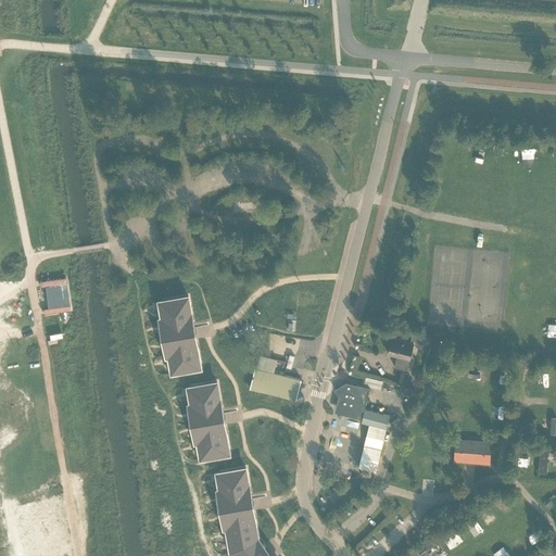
[(494,141),(472,138),(471,146),(493,149),(494,141)]
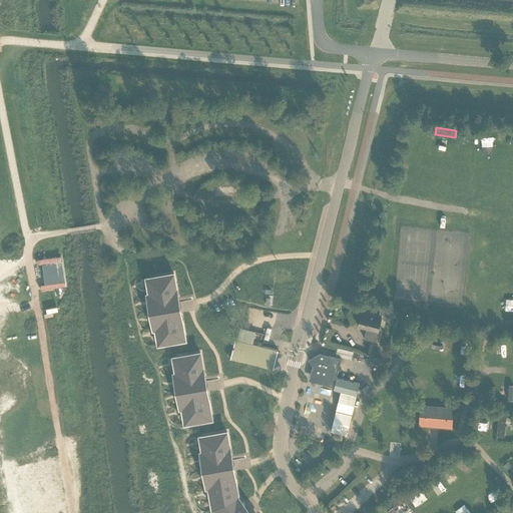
[(41,290),(65,287),(61,263),(57,263),(56,257),(37,259),(38,265),(41,265),(44,285),(40,285),(41,290)]
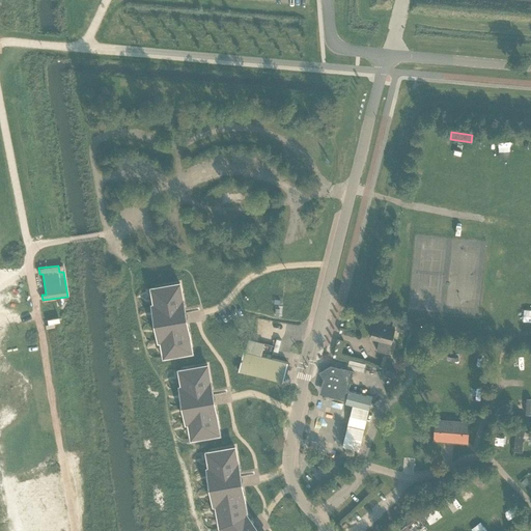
[(157,296),(154,297),(157,311),(159,311),(162,331),(160,331),(163,346),(165,345),(166,355),(192,351),(179,282),(155,287),(157,296)]
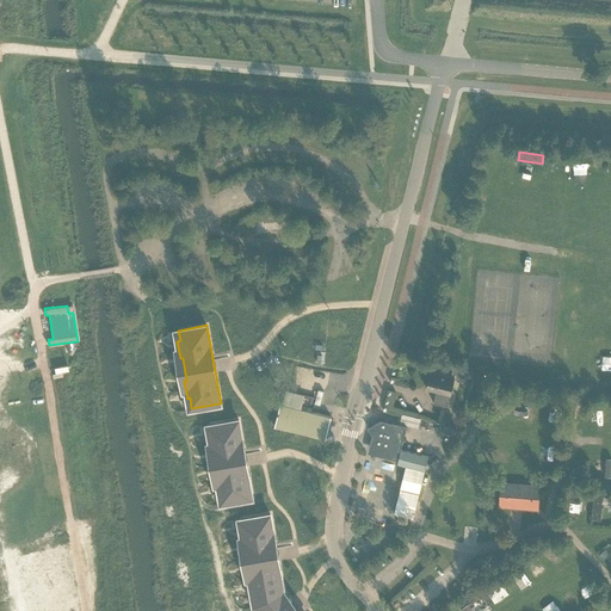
[(452,370),(451,375),(461,377),(462,369),(454,366),(452,370)]
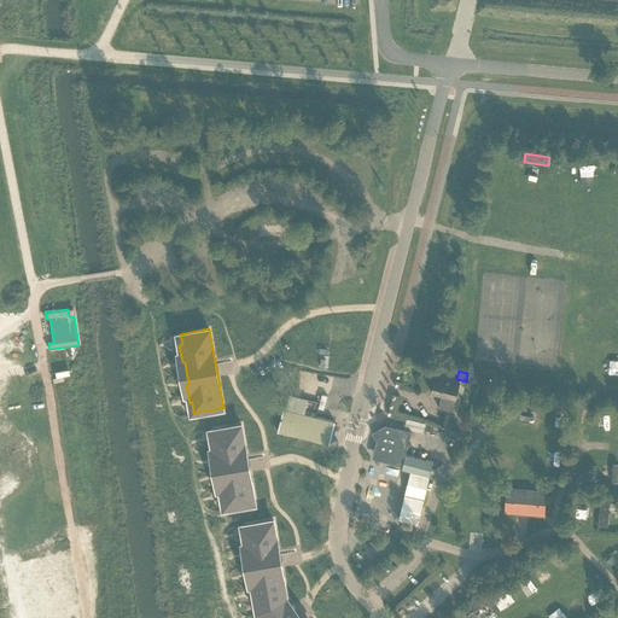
[(454,403),(460,382),(436,375),(431,394),(441,396),(438,408),(453,412),(455,403),(454,403)]
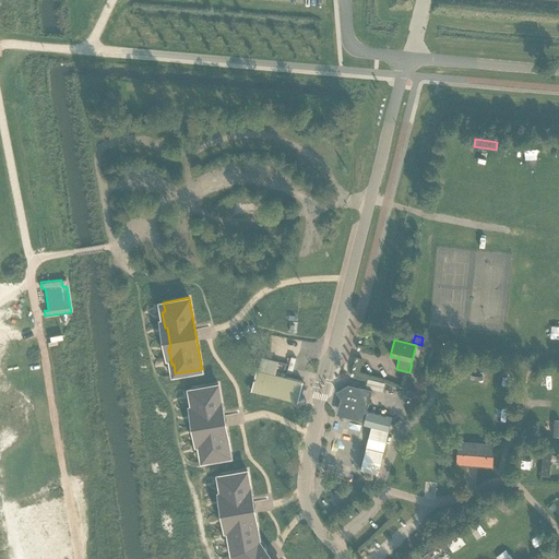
[(278,361),(261,356),(258,370),(257,370),(251,390),(298,403),(302,381),(275,375),(278,361)]
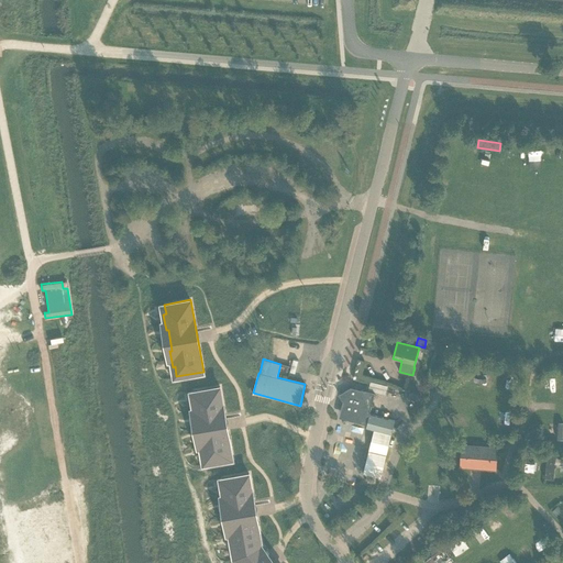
[(499,365),(498,395),(508,395),(508,365),(499,365)]
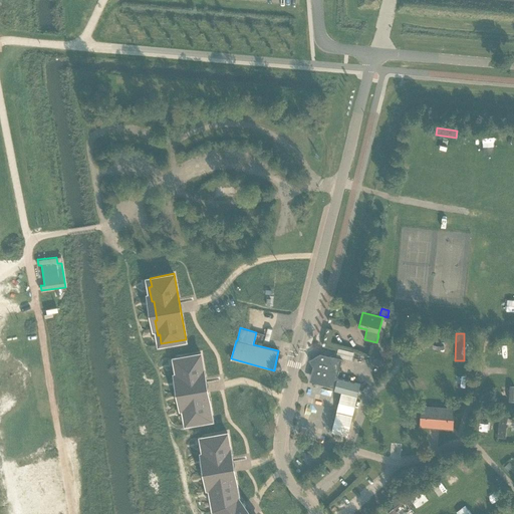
[(495,363),(503,364),(506,342),(498,341),(495,363)]
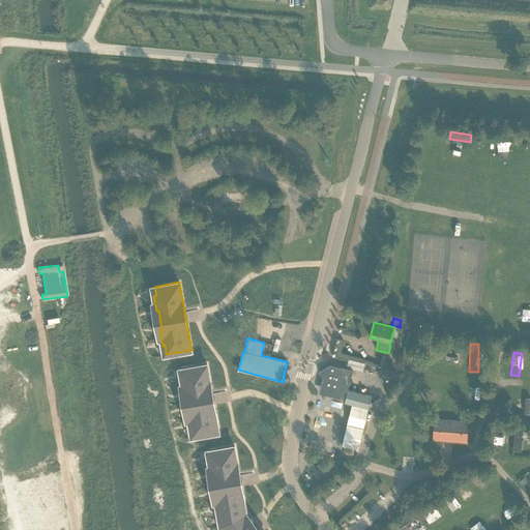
[(183,377),(181,378),(183,392),(185,392),(189,412),(187,412),(189,428),(192,427),(194,436),(218,432),(207,363),(182,369),(183,377)]
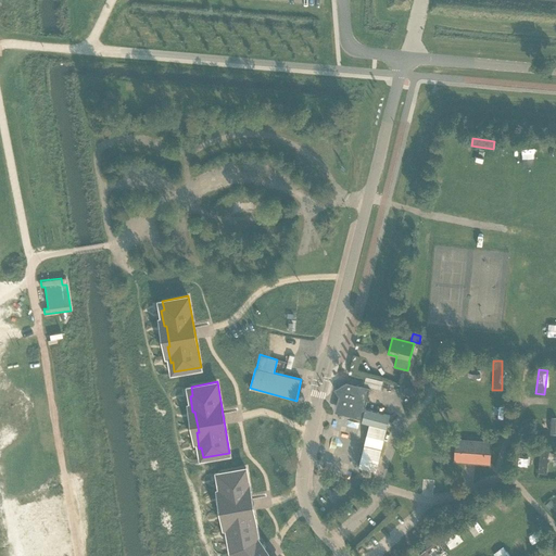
[(370,424),(386,427),(387,428),(390,415),(365,408),(370,388),(356,384),(354,392),(344,390),(340,392),(342,395),(339,411),(344,412),(344,415),(362,419),(362,421),(370,424)]
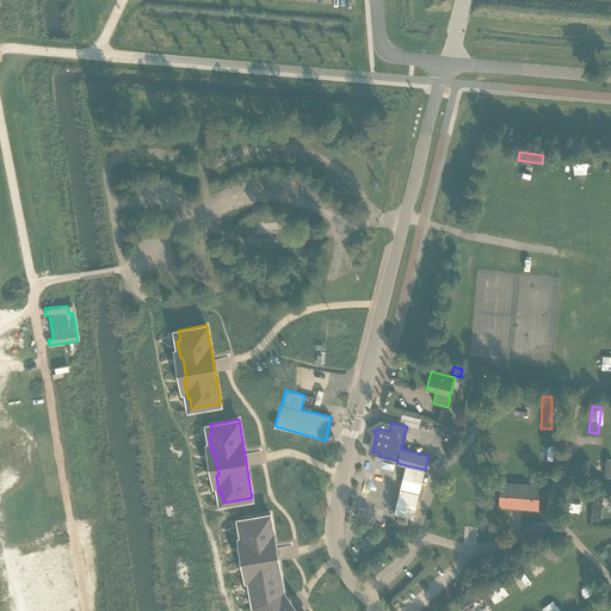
[(167,438),(167,451),(178,451),(178,437),(167,438)]
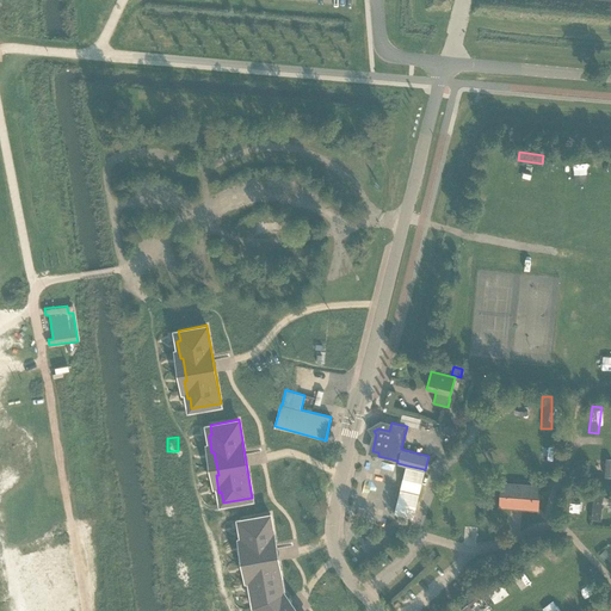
[(424,470),(424,469),(407,466),(407,467),(406,467),(394,514),(412,518),(424,471),(424,470)]
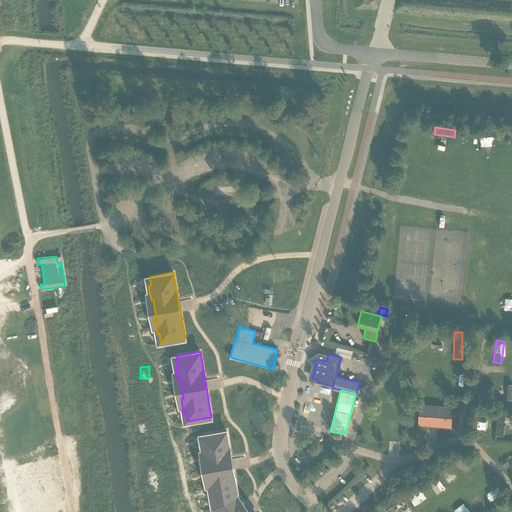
[(386,409),(396,409),(397,399),(381,398),(380,405),(386,405),(386,409)]
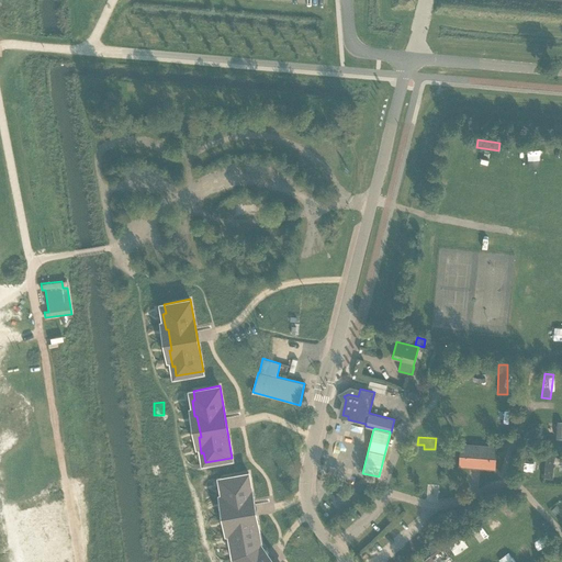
[(496,447),(461,444),(459,465),(494,469),(496,447)]
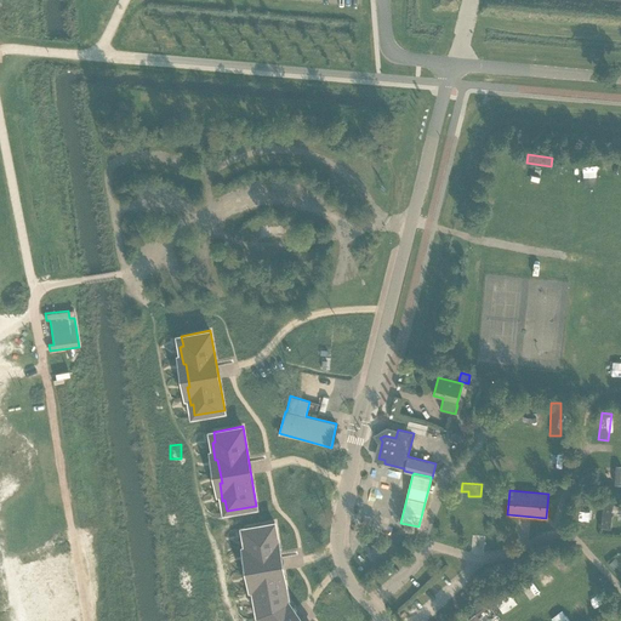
[(592,527),(593,505),(580,505),(579,527),(592,527)]
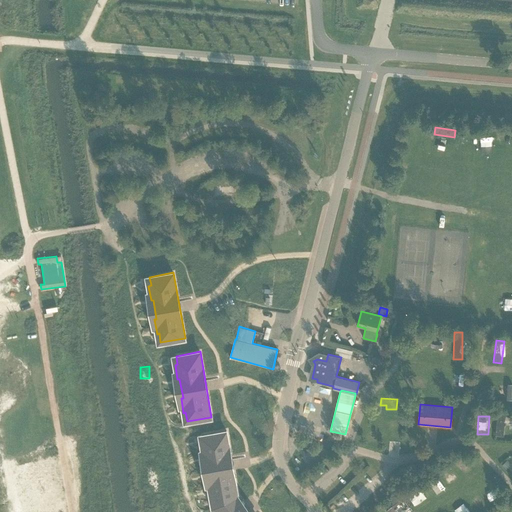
[(385,418),(383,425),(395,429),(397,422),(385,418)]
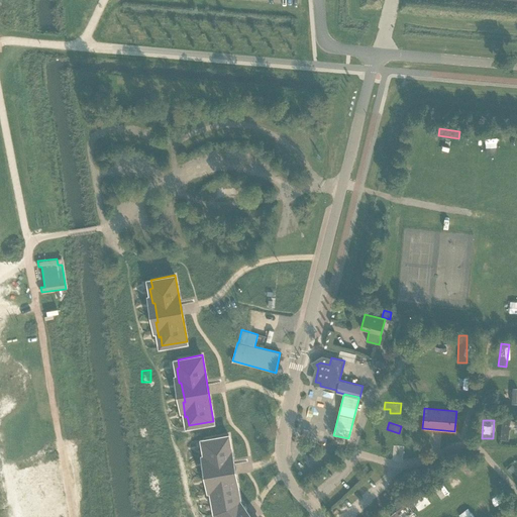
[(502,422),(501,441),(511,441),(512,422),(502,422)]
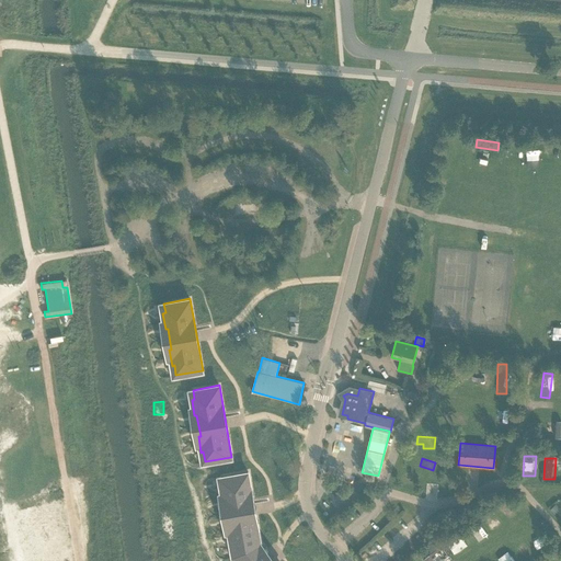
[(224,487),(220,487),(224,502),(226,502),(229,523),(227,523),(230,539),(232,538),(235,554),(240,560),(275,560),(261,542),(248,471),(221,477),(224,487)]
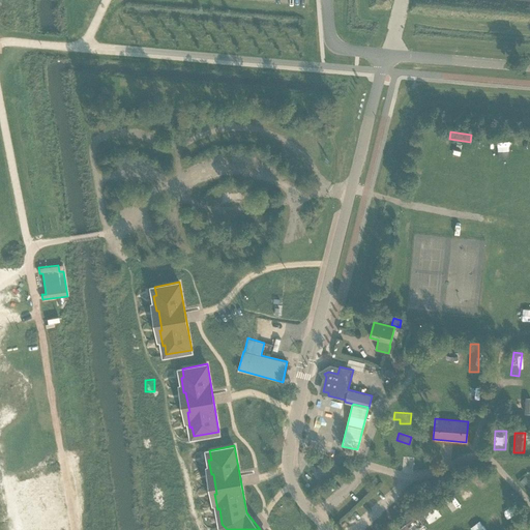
[(481,473),(470,480),(474,487),(486,479),(481,473)]
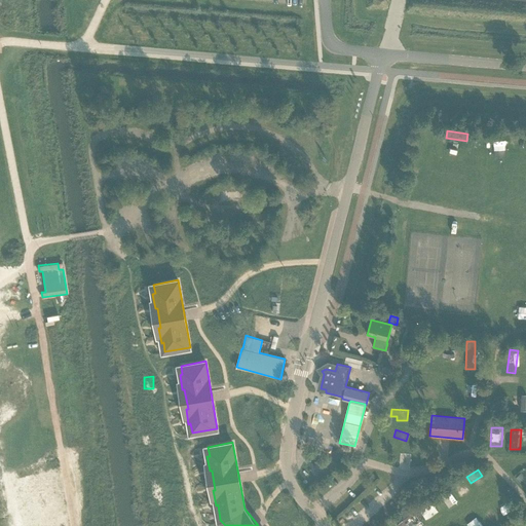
[(181,484),(189,484),(189,473),(181,474),(181,484)]
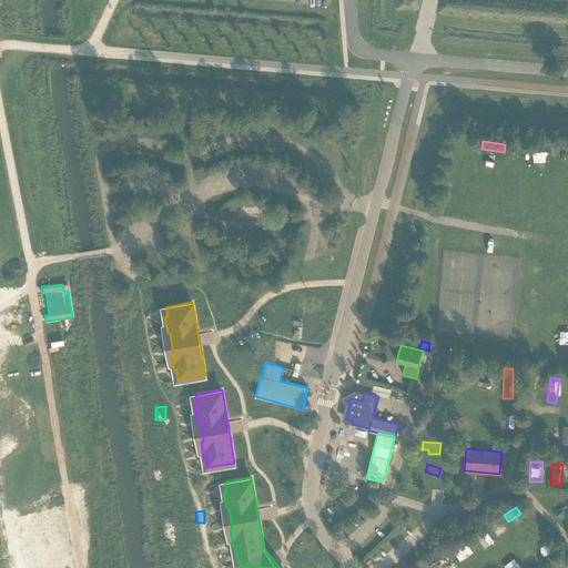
[(564,523),(567,515),(561,510),(556,518),(564,523)]
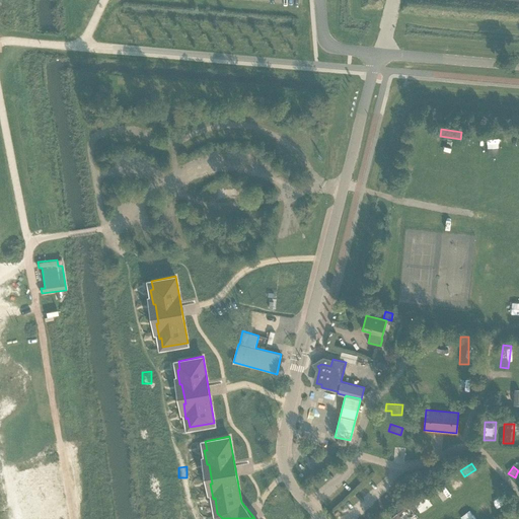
[(187,490),(187,498),(197,498),(197,490),(187,490)]
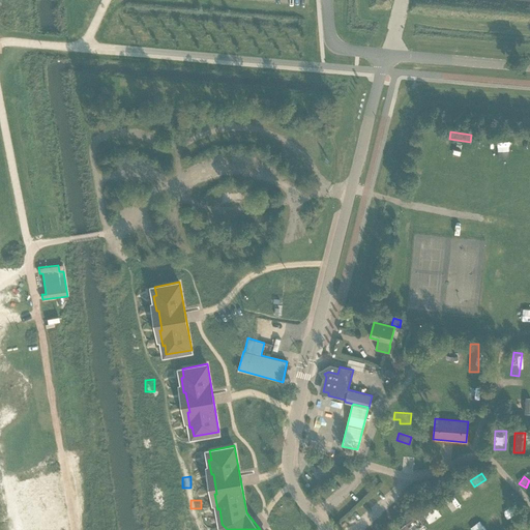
[(151,501),(151,509),(160,509),(160,501),(151,501)]
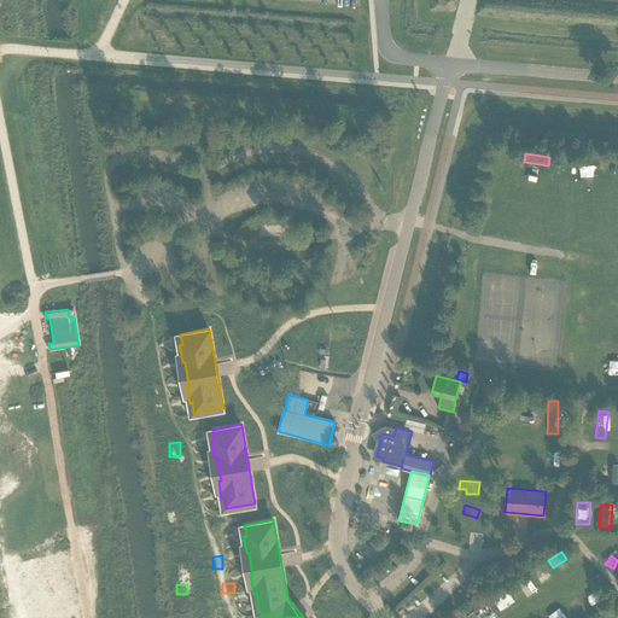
[(493,601),(502,613),(517,602),(507,590),(493,601)]
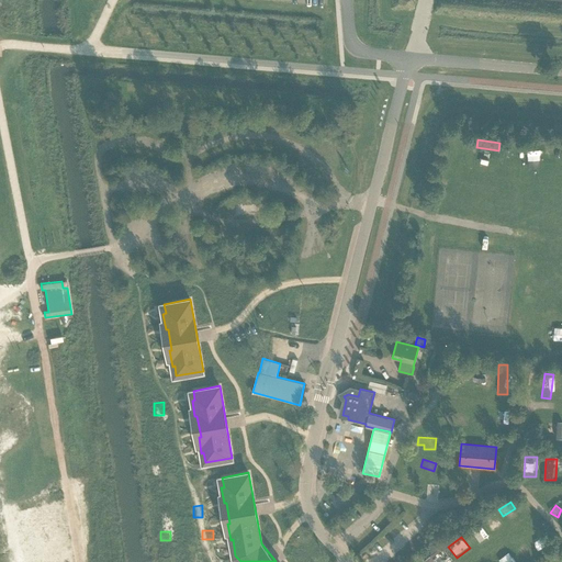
[(514,548),(520,558),(531,550),(525,540),(514,548)]
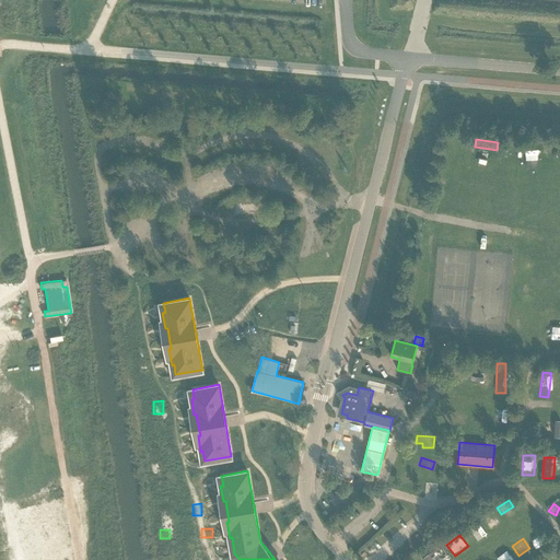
[(446,559),(445,558),(443,559),(440,559),(431,550),(422,559),(446,559)]
